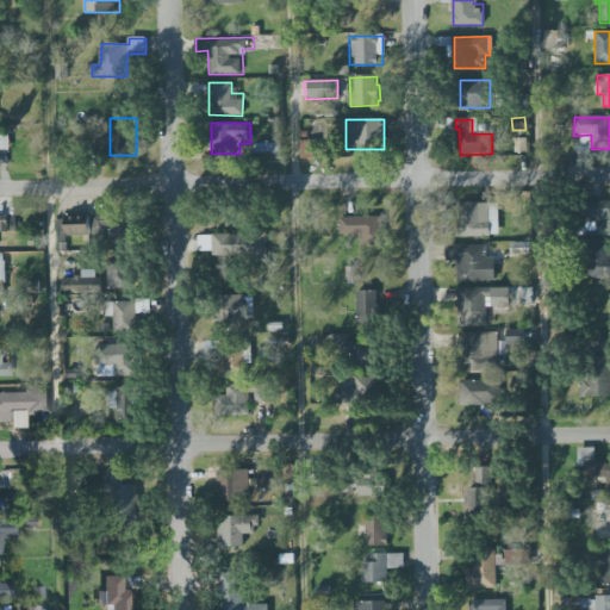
[(279,136),(256,136),(256,154),(279,154),(279,136)]
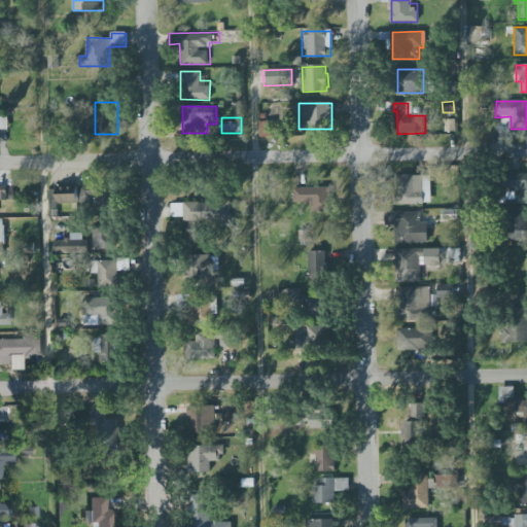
[(454,119),(443,120),(443,133),(454,132),(454,119)]
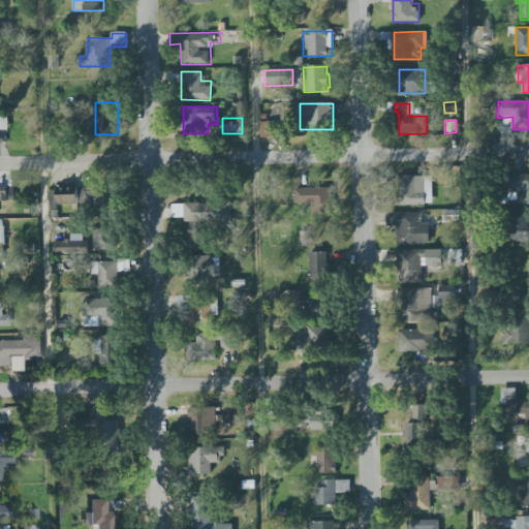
[(528,174),(509,174),(509,186),(518,186),(518,205),(528,205),(528,174)]
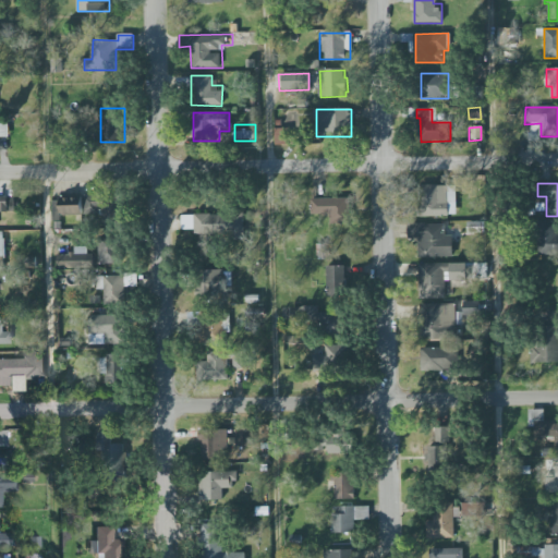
[(419,218),(419,208),(421,203),(421,186),(440,185),(440,204),(450,204),(450,218),(419,218)]
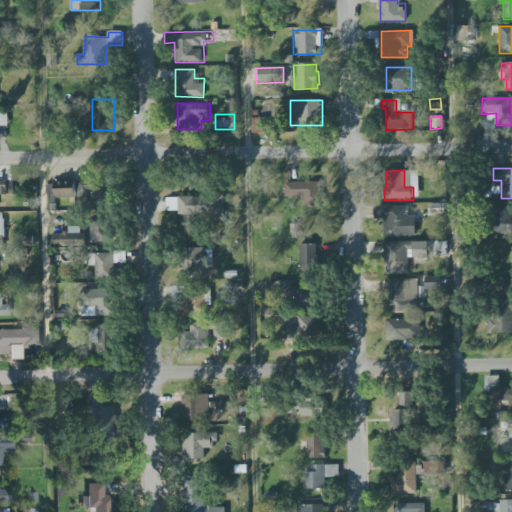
[(95,198),(95,205),(112,205),(112,180),(50,179),(50,197),(95,198)]
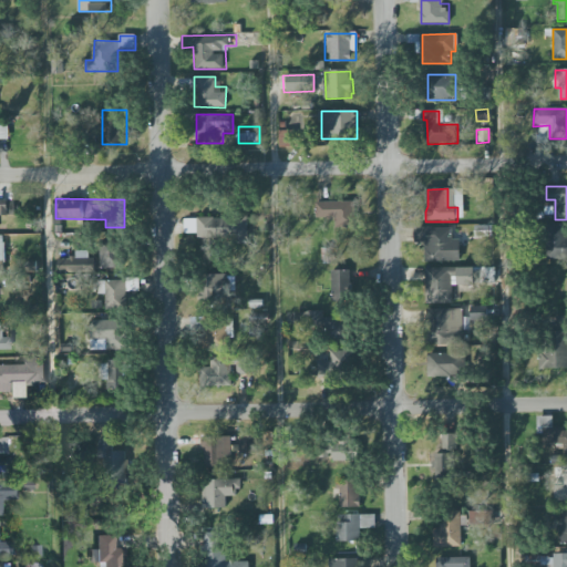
[(0,199),(9,199),(9,216),(0,216),(0,199)]
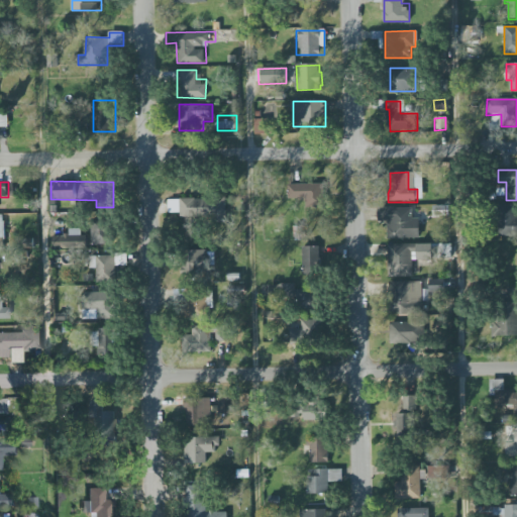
[(289,185),(290,199),(308,199),(308,208),(326,208),(325,184),(289,185)]
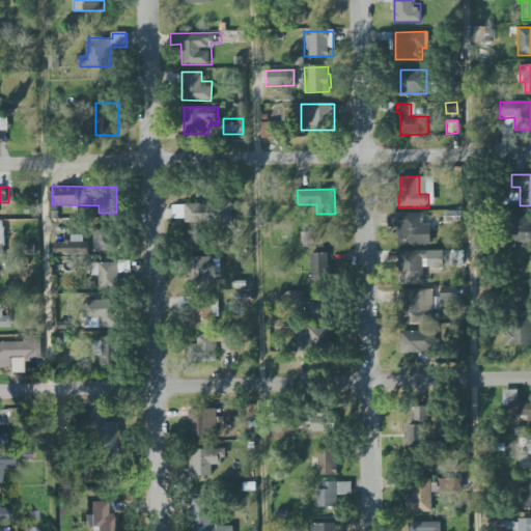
[(480,194),(481,207),(495,205),(494,192),(480,194)]
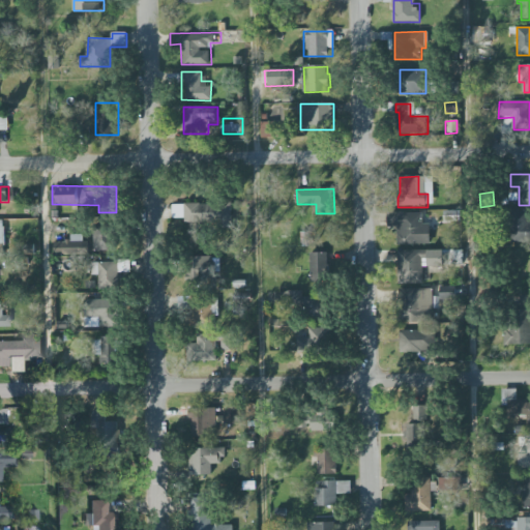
[(232,204),(173,204),(173,224),(232,224),(232,204)]
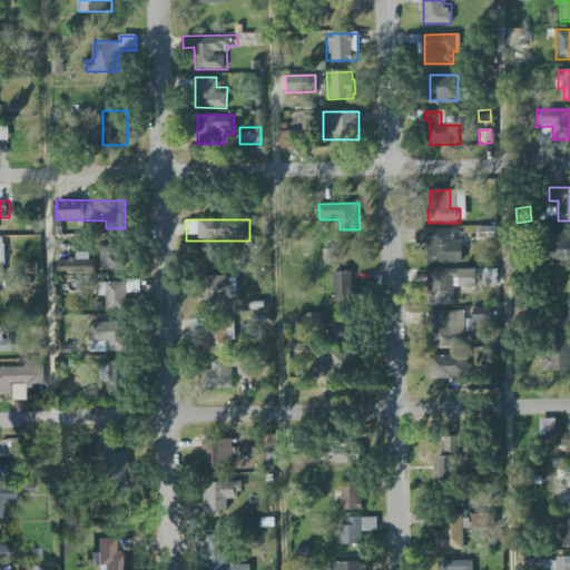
[(549,259),(569,259),(569,226),(549,226),(549,259)]
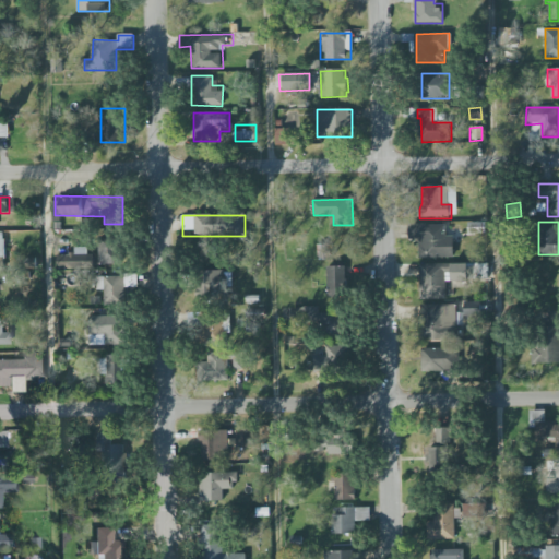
[(487,223),(470,223),(470,233),(487,233),(487,223)]
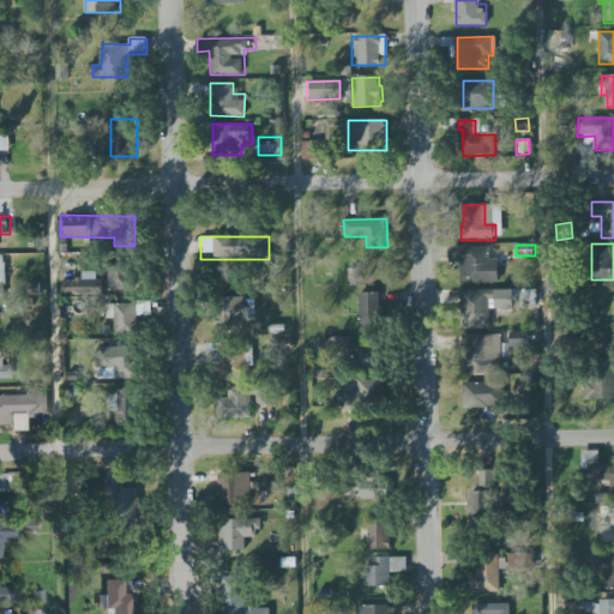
[(451,246),(470,246),(470,248),(491,247),(491,259),(499,260),(500,283),(462,284),(462,263),(451,264),(451,246)]
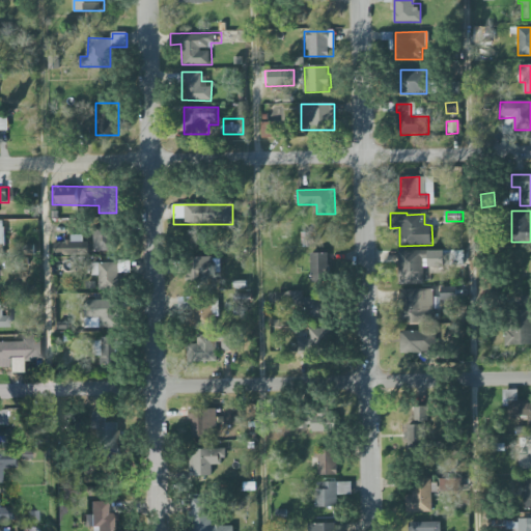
[(95,251),(115,251),(115,226),(95,226),(95,251)]
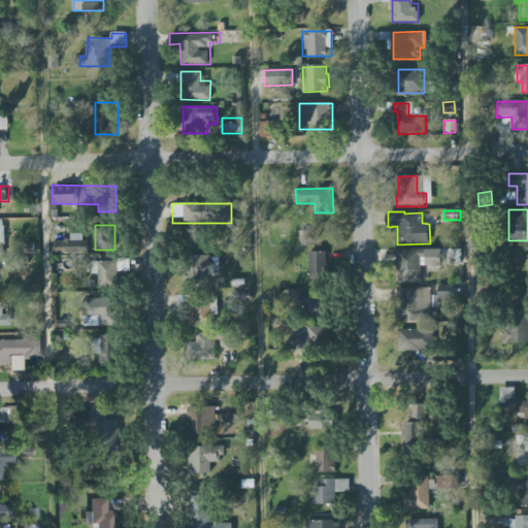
[(56,254),(89,254),(89,234),(66,234),(66,243),(56,243),(56,254)]
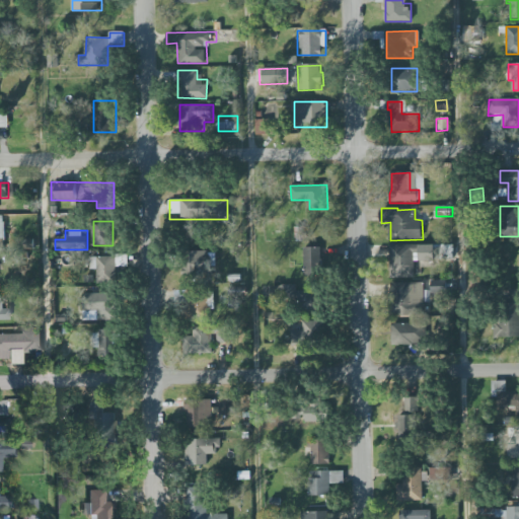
[(393,278),(393,273),(390,273),(389,245),(421,245),(422,254),(416,254),(417,278),(393,278)]
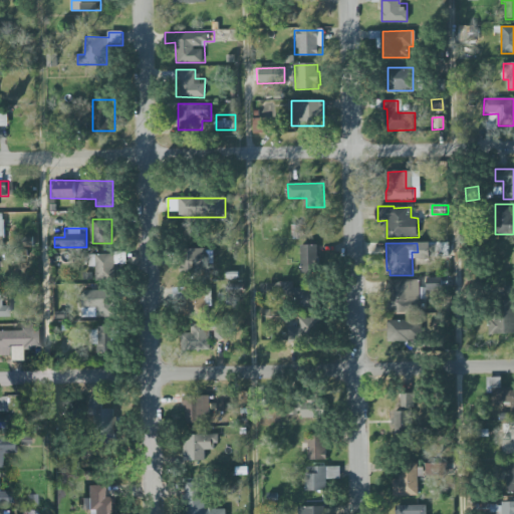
[(301,246),(319,245),(320,273),(302,274),(301,246)]
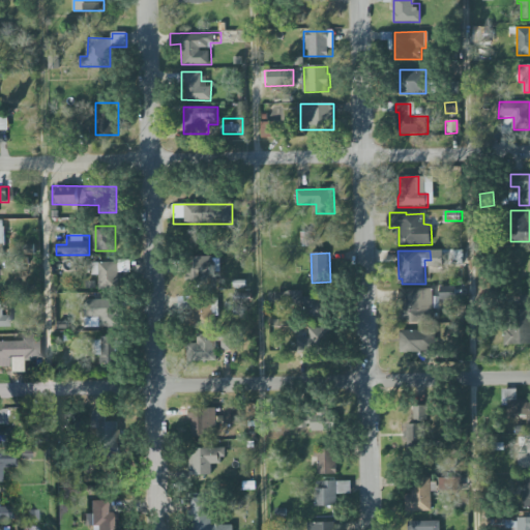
[(186,283),(219,283),(219,257),(186,257),(186,283)]
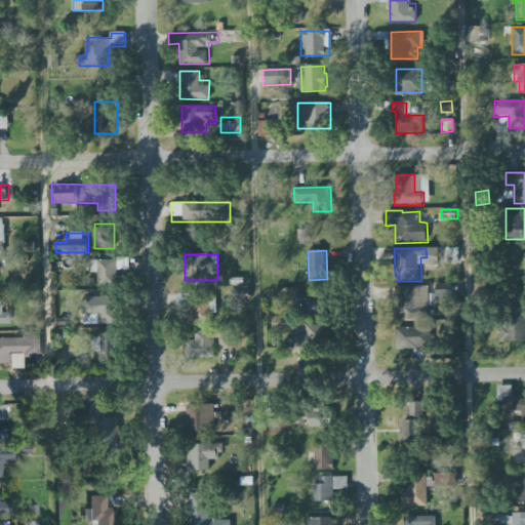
[(113,259),(94,259),(94,287),(113,287),(113,259)]
